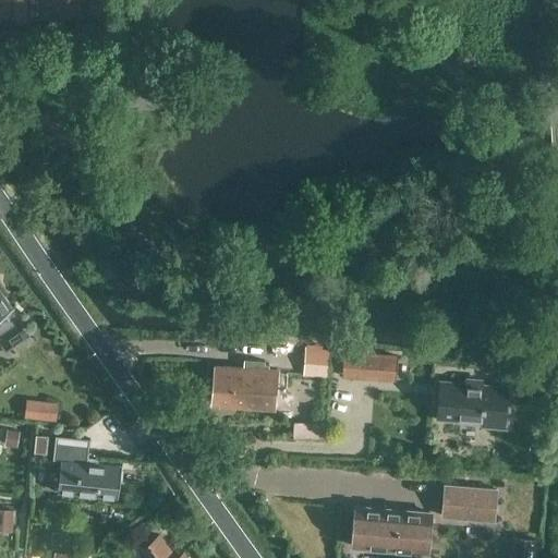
[(49,0),(50,19),(80,19),(79,0),(49,0)]
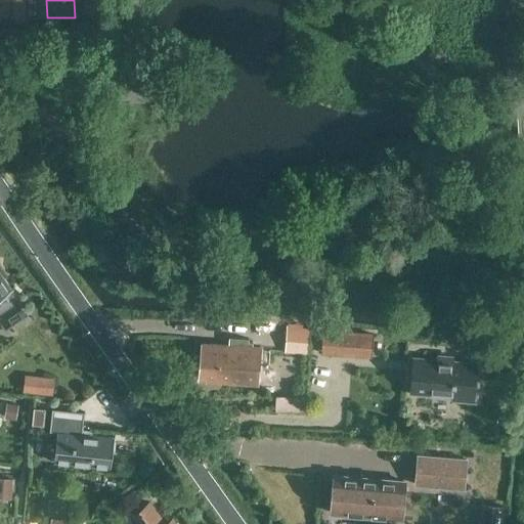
[(0,300),(15,290),(14,289),(13,290),(0,270),(0,300)]
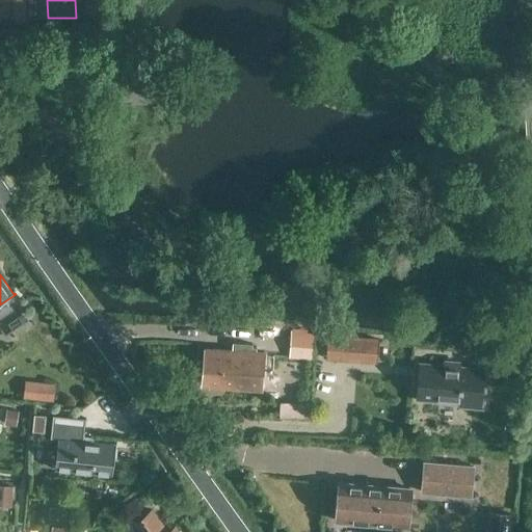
[(315,335),(292,333),(290,356),(313,357),(315,335)]
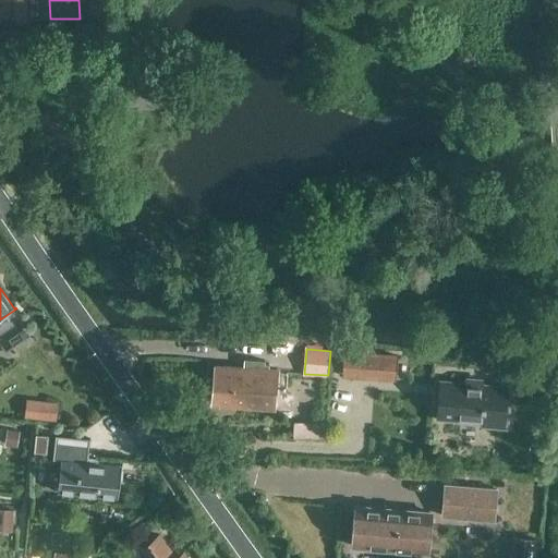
[(361,353),(360,377),(395,380),(395,377),(397,355),(361,353)]
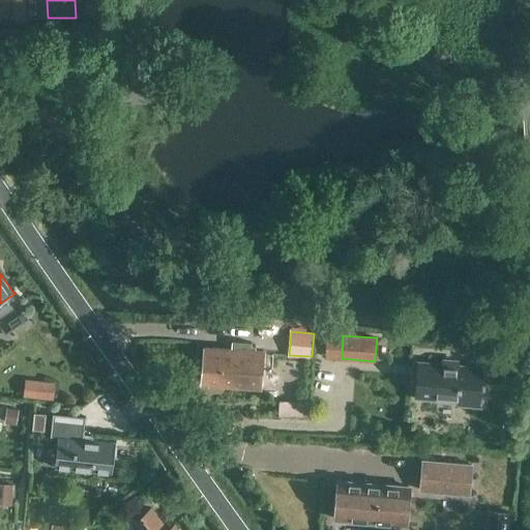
[(231,340),(231,343),(231,348),(204,346),(201,383),(260,387),(263,351),(255,350),(255,345),(251,345),(251,341),(231,340)]
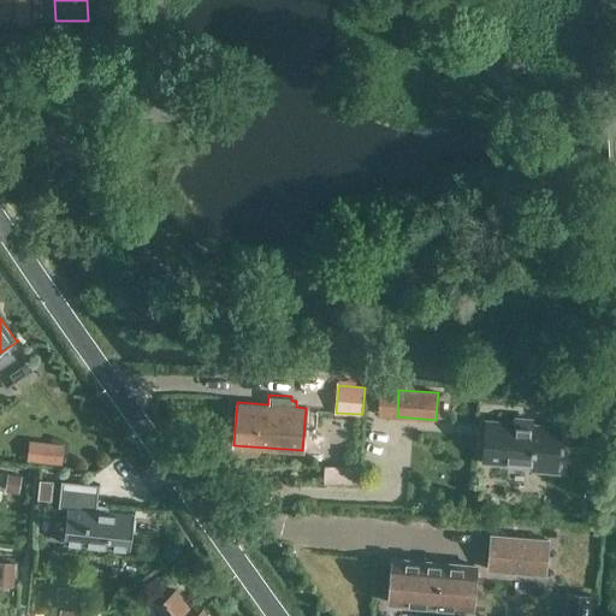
[(514,415),(513,421),(485,419),(481,463),(531,467),(531,472),(562,474),(564,438),(561,437),(561,425),(532,422),(533,418),(514,415)]
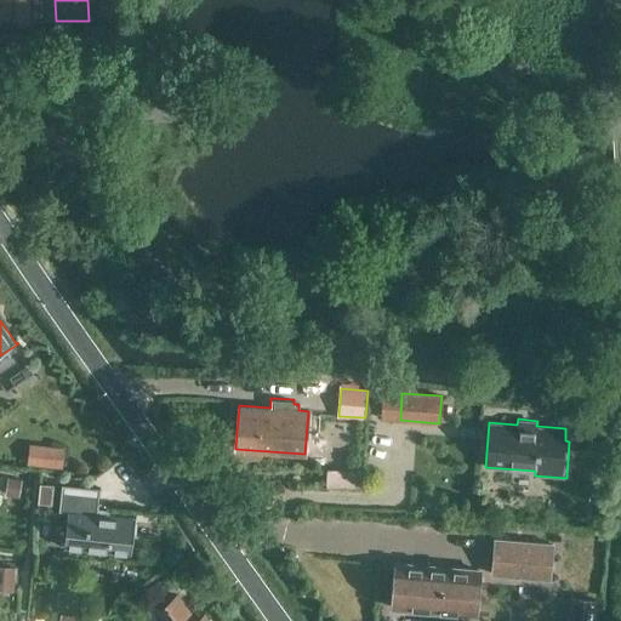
[(63,446),(28,443),(26,462),(61,466),(63,446)]
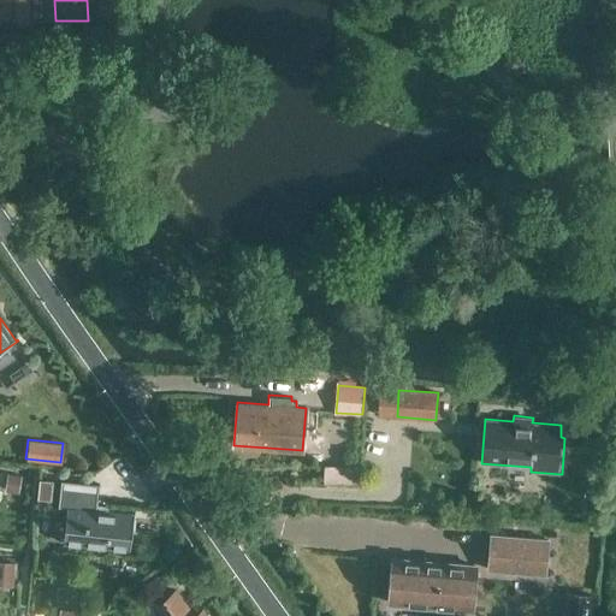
[(336,469),(336,483),(356,484),(357,471),(336,469)]
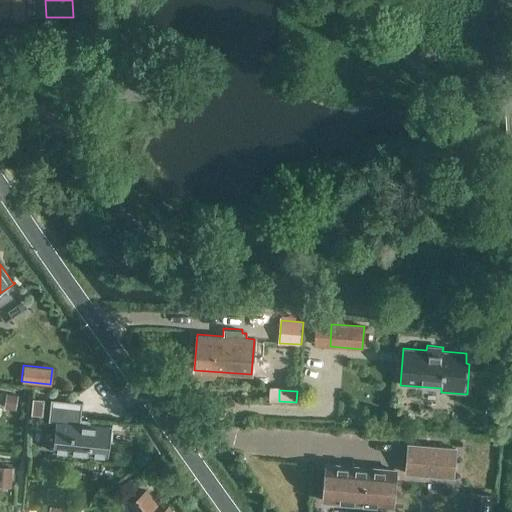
[(31,413),(42,414),(43,398),(33,397),(31,413)]
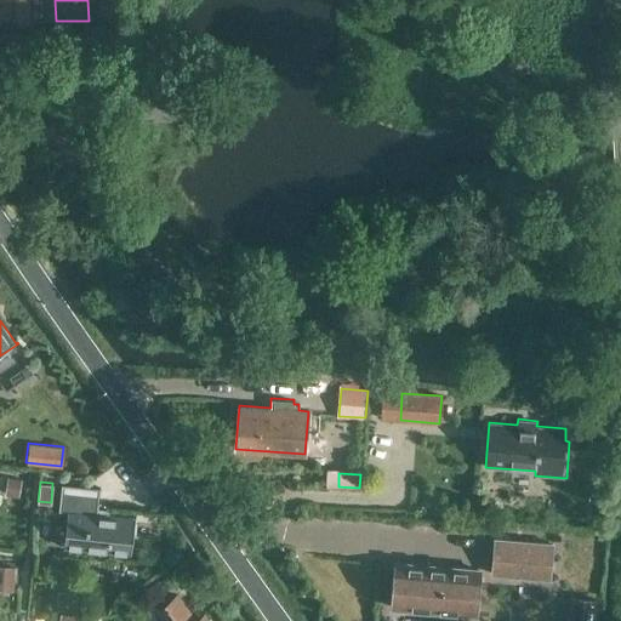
[(100,488),(62,484),(58,511),(68,511),(64,543),(131,550),(132,543),(134,543),(136,517),(97,512),(100,488)]
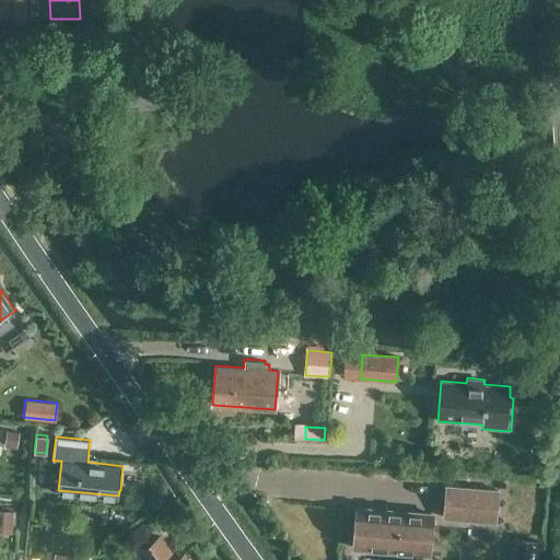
[(450,487),(447,487),(447,488),(444,515),(444,517),(447,517),(492,521),(492,522),(494,522),(494,520),(497,492),(498,492),(498,491),(494,490),(450,487)]
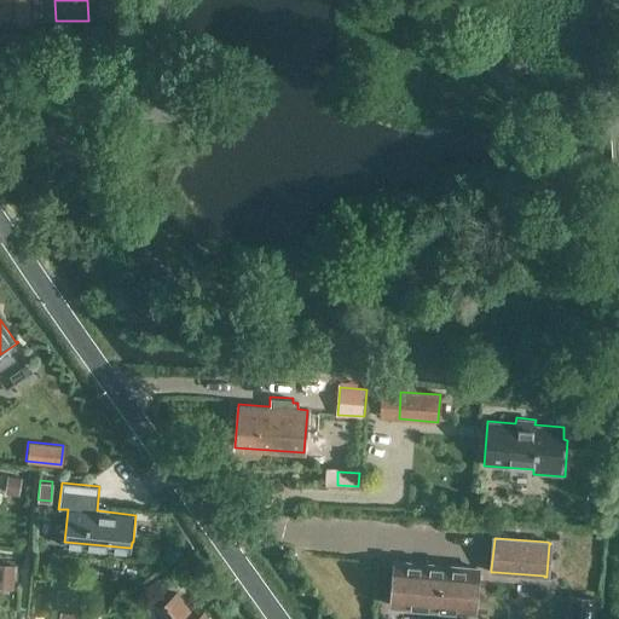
[(0,560),(0,584),(16,585),(17,561),(0,560)]
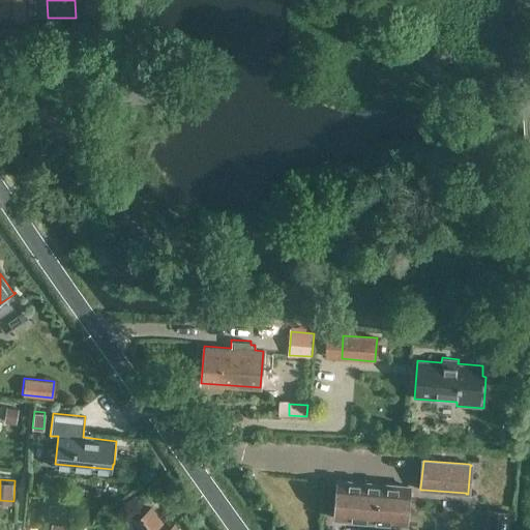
[(341,480),(337,480),(337,482),(335,517),(334,517),(334,518),(337,519),(337,518),(403,524),(405,524),(406,523),(405,523),(408,489),(409,487),(406,487),(341,481),(341,480)]
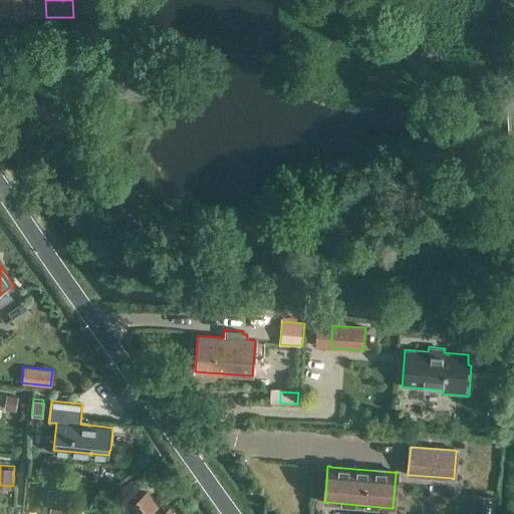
[(49,488),(47,500),(63,501),(64,490),(49,488)]
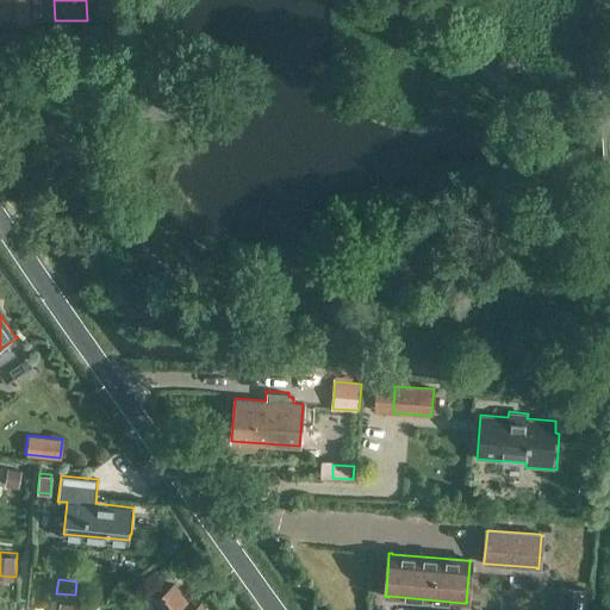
[(191,608),(174,584),(153,599),(160,609),(206,609),(200,601),(191,608)]
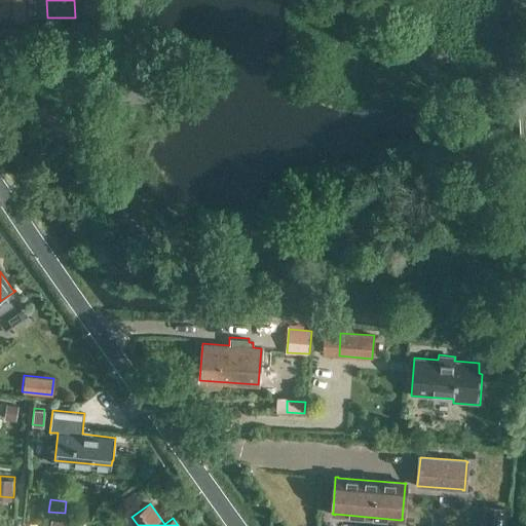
[(484,506),(482,525),(485,525),(503,525),(504,509),(484,506)]
